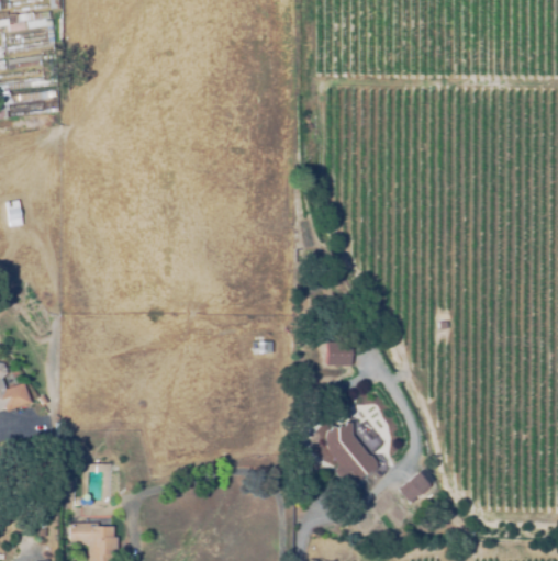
[(52,9),(49,0),(58,0),(60,8),(52,9)]
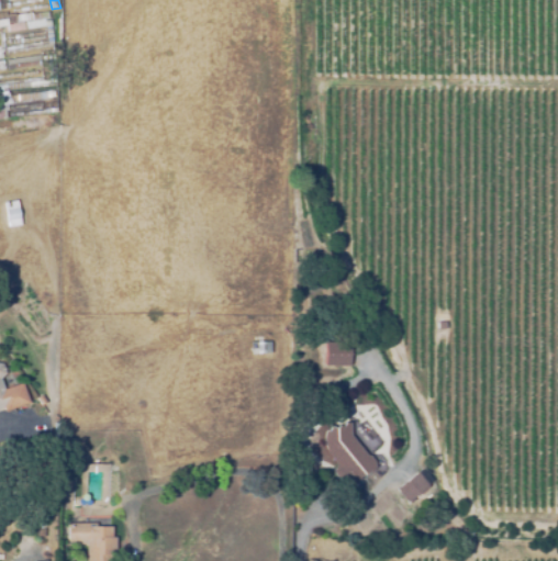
[(0,26),(0,20),(9,20),(9,15),(19,14),(19,15),(51,12),(51,21),(34,22),(34,21),(10,23),(10,26),(0,26)]
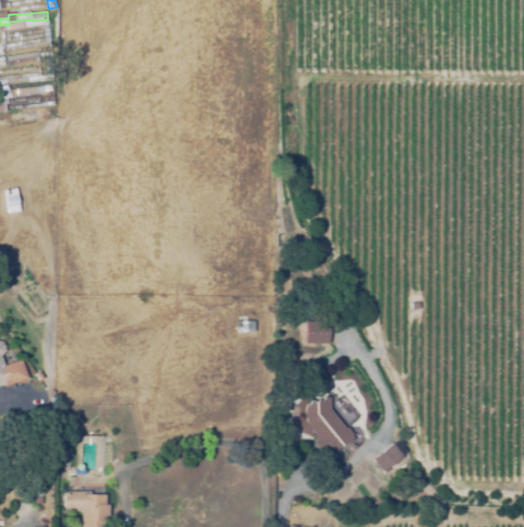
[(0,86),(0,79),(54,74),(55,80),(0,86)]
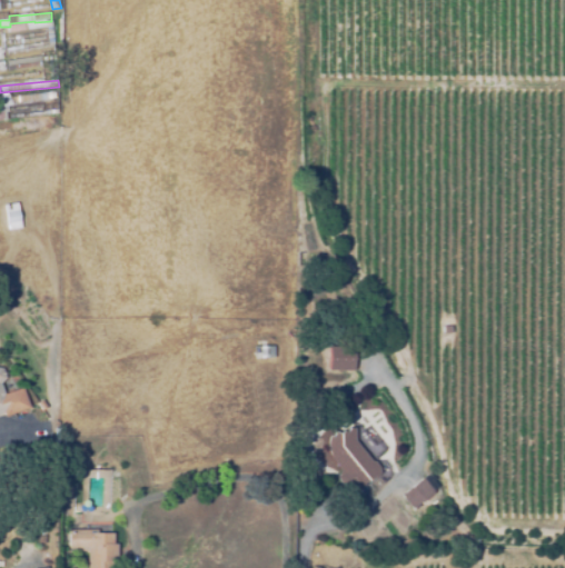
[(2,106),(2,105),(0,105),(0,98),(57,91),(58,98),(15,102),(15,105),(2,106)]
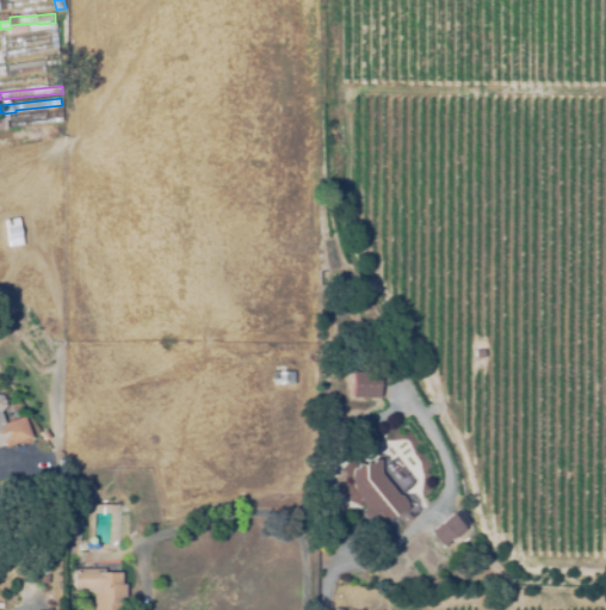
[(10,247),(6,221),(20,219),(25,245),(10,247)]
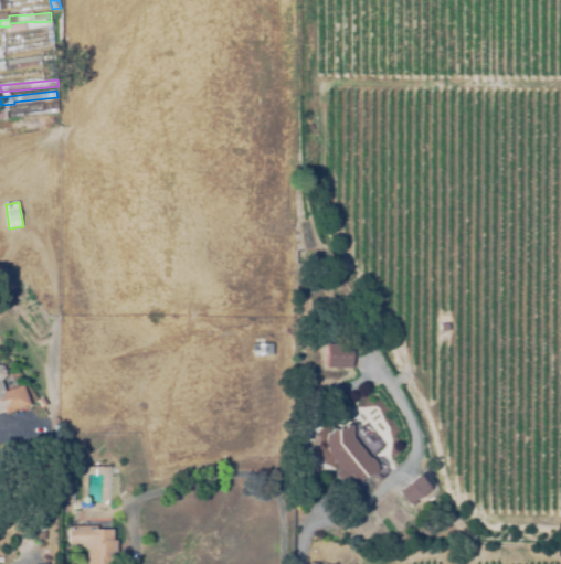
[(255,357),(255,343),(274,343),(274,357),(255,357)]
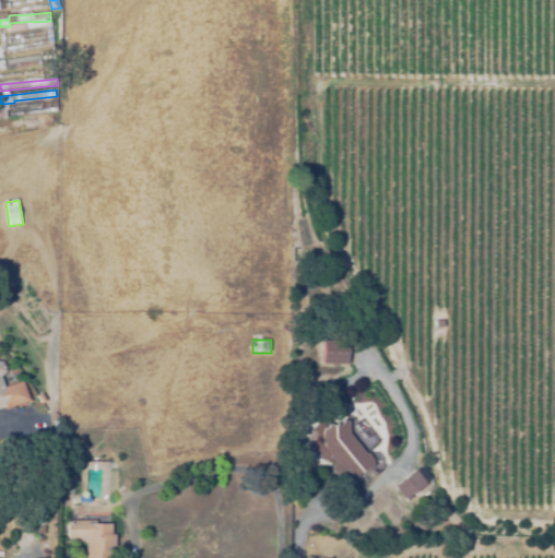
[(326,365),(326,341),(350,341),(350,365),(326,365)]
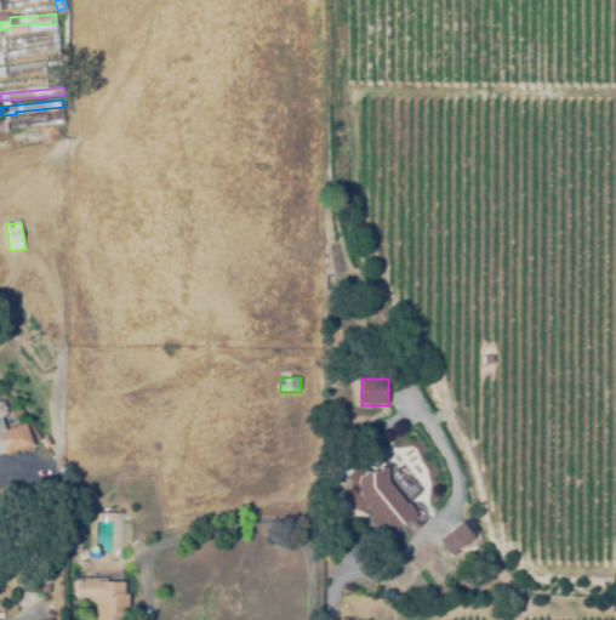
[(0,451),(0,400),(6,400),(10,411),(5,419),(10,430),(26,422),(35,444),(7,454),(7,450),(0,451)]
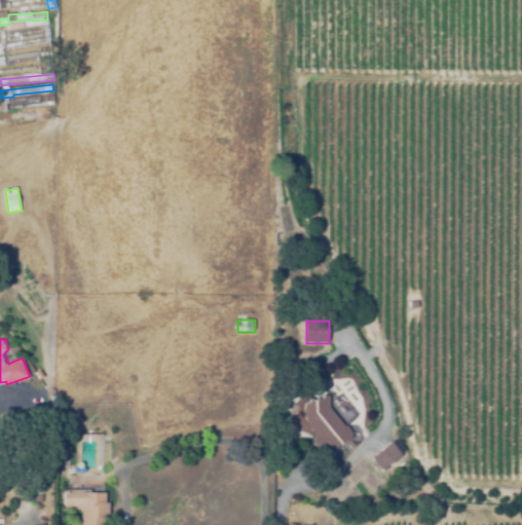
[(41,379),(36,373),(41,370),(45,376),(41,379)]
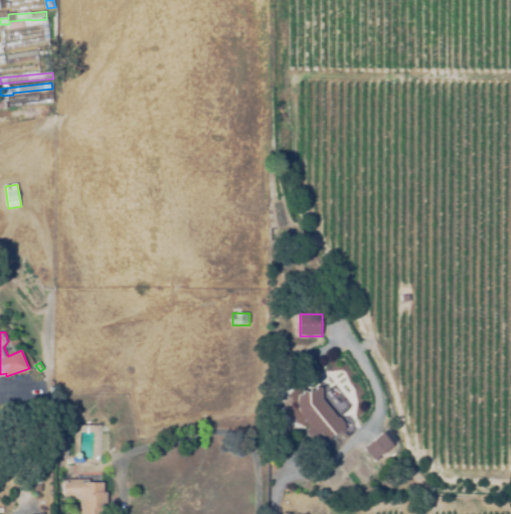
[(325,444),(320,438),(314,443),(305,432),(312,426),(300,411),(301,390),(323,387),(323,399),(345,426),(325,444)]
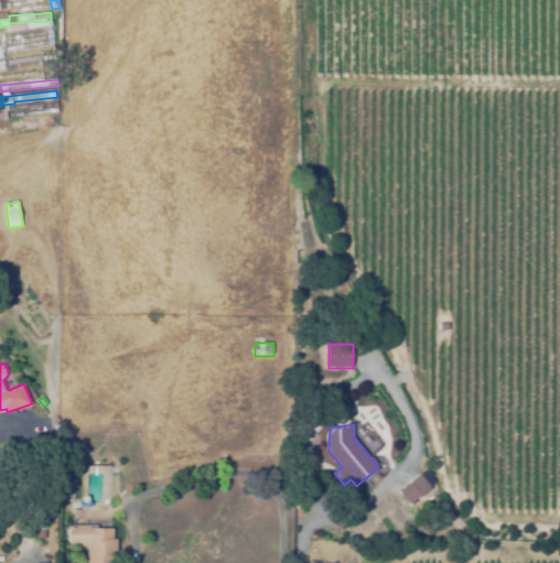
[(411,505),(400,491),(420,474),(431,487),(411,505)]
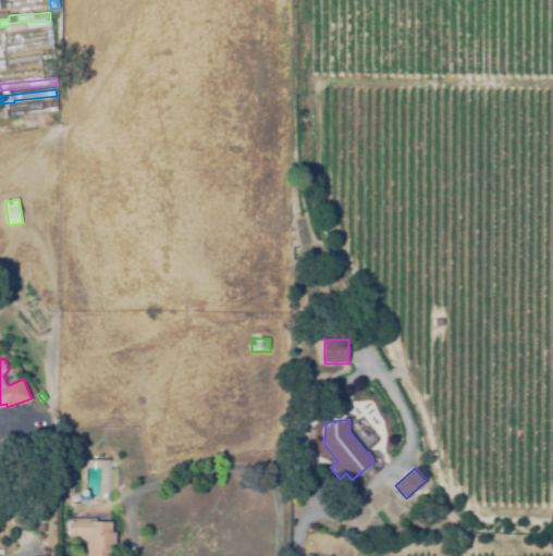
[(117,555),(89,555),(89,539),(73,538),(74,518),(93,518),(93,521),(112,522),(112,532),(118,532),(117,555)]
